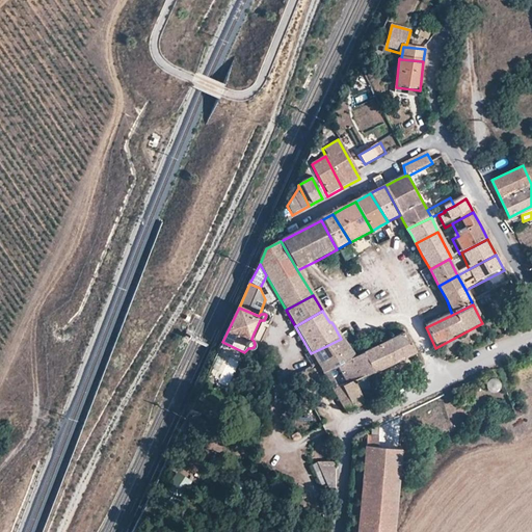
[(405,336),(353,358),(350,361),(361,379),(334,394),(346,415),(353,411),(344,392),(377,374),(415,354),(405,336)]
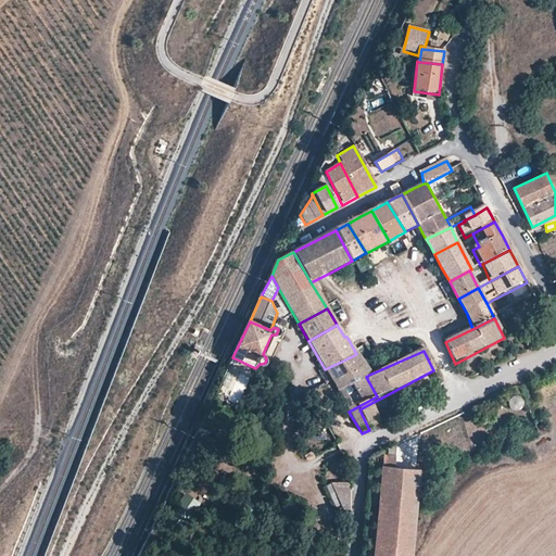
[(341,362),(348,375),(363,367),(359,361),(356,354),(341,362)]
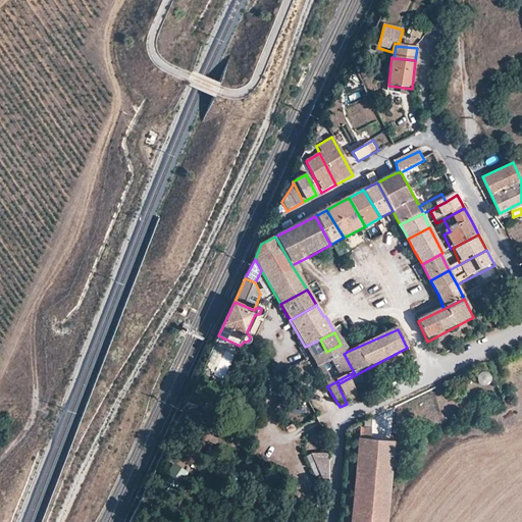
[(326,352),(320,340),(305,347),(308,353),(311,360),(326,352)]
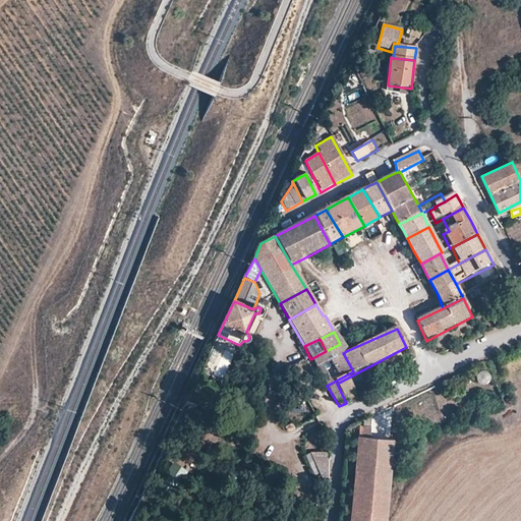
[(346,351),(340,344),(326,351),(310,359),(315,366),(343,353),(346,351)]
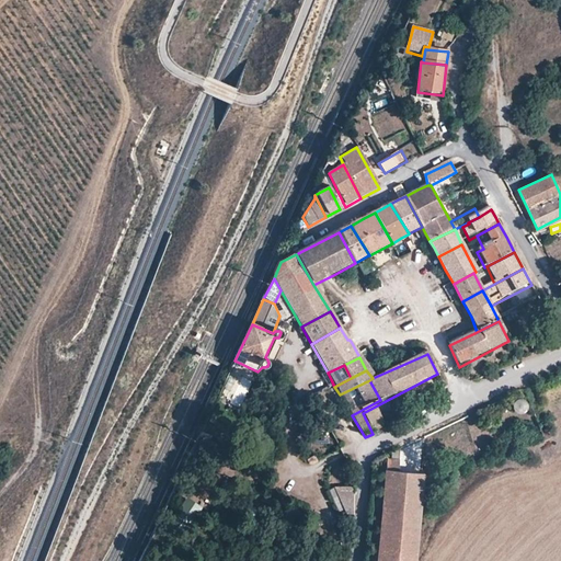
[(380,400),(369,380),(340,395),(345,404),(352,415),(380,400)]
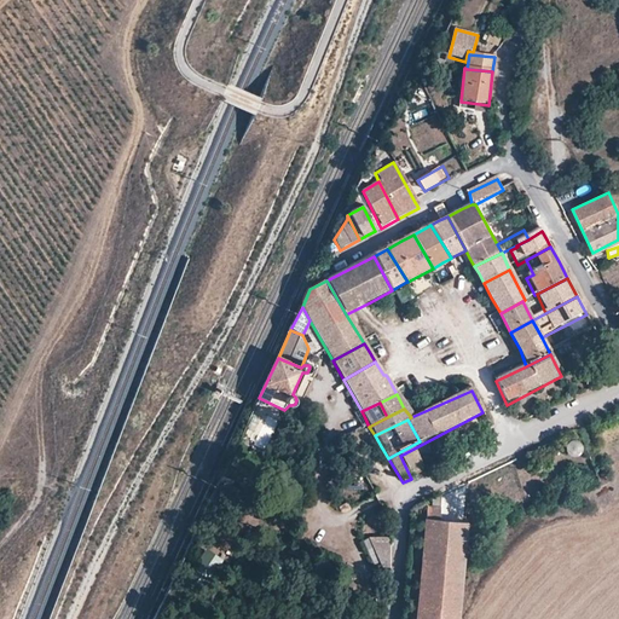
[(362,428),(353,431),(358,446),(366,444),(362,428)]
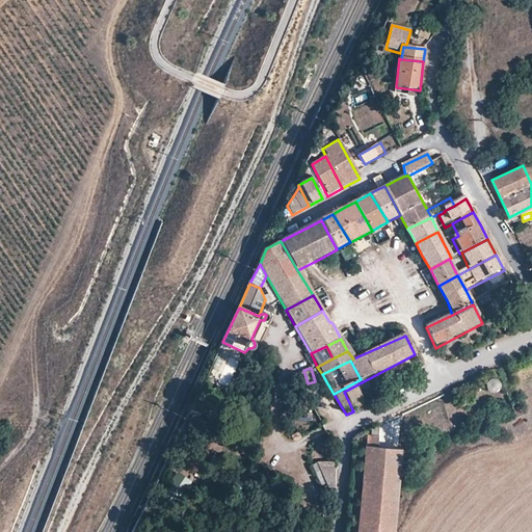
[(501,389),(500,386),(499,382),(496,381),(494,380),(490,381),(488,383),(486,386),(486,389),(487,392),(489,394),(493,395),(495,395),(498,394),(500,391),(501,389)]
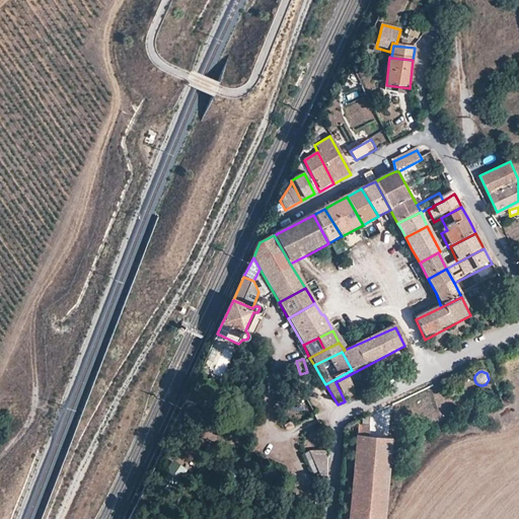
[(383,518),(391,445),(358,441),(350,518),(383,518)]
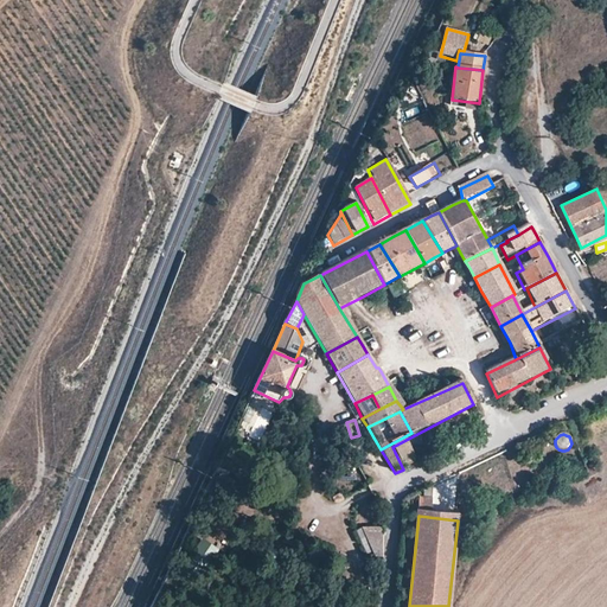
[(371,550),(362,529),(356,531),(365,553),(371,550)]
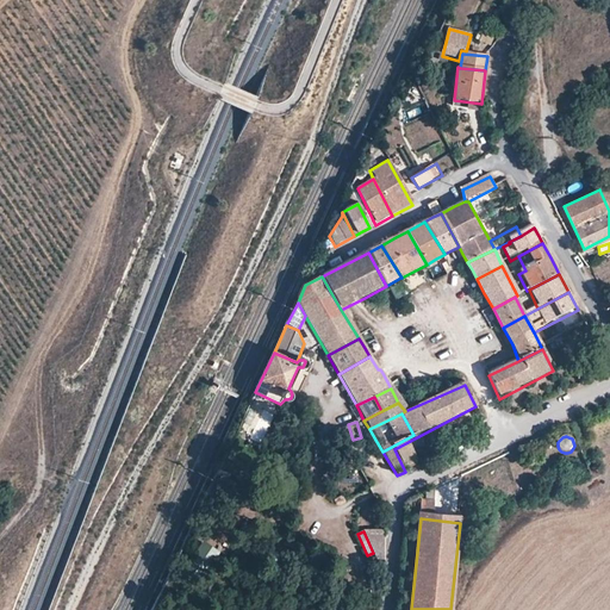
[(374,531),(363,531),(373,553),(375,558),(385,561),(385,531),(374,531)]
